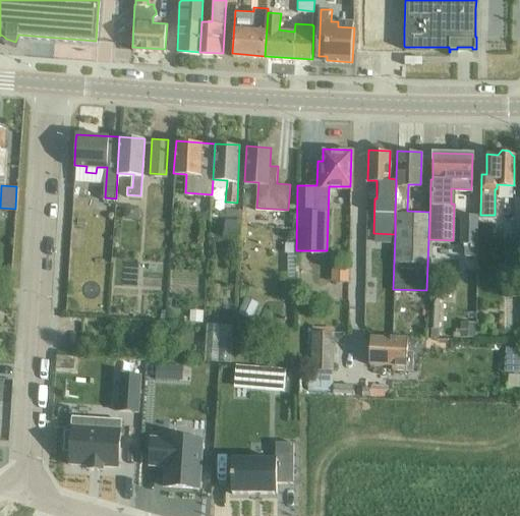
[(519,193),(512,194),(511,231),(519,230),(519,193)]
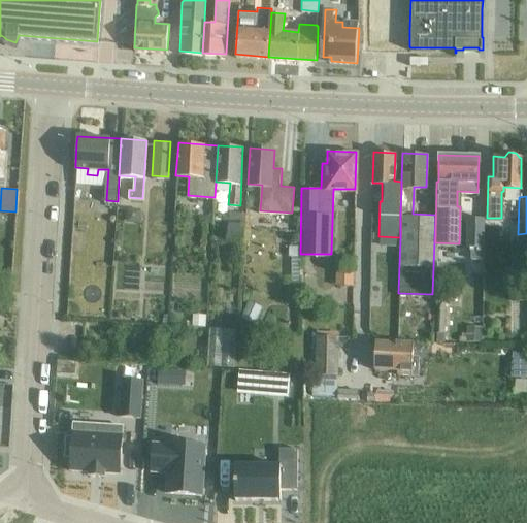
[(245,213),(229,211),(227,237),(243,238),(245,213)]
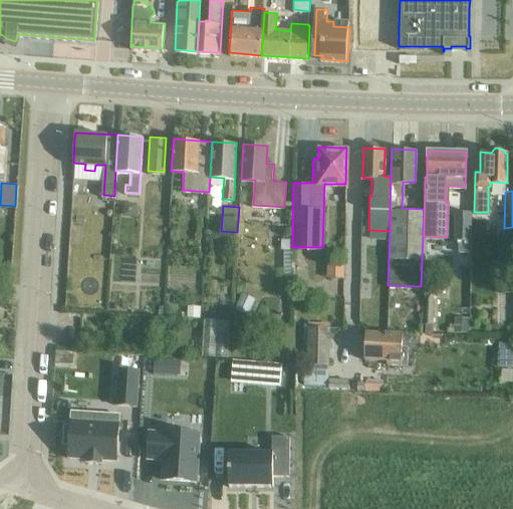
[(453,211),(452,239),(470,239),(471,211),(453,211)]
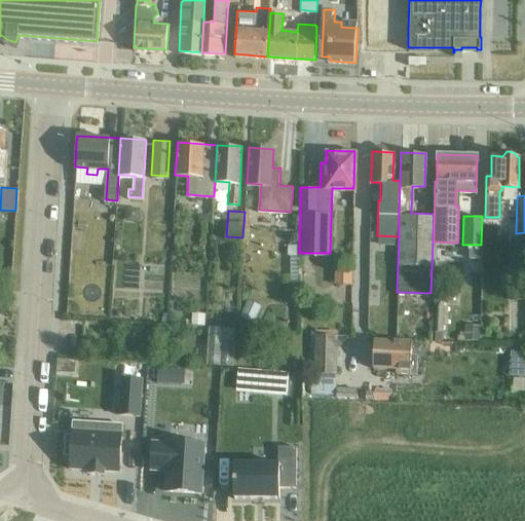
[(279,240),(280,277),(293,277),(292,240),(279,240)]
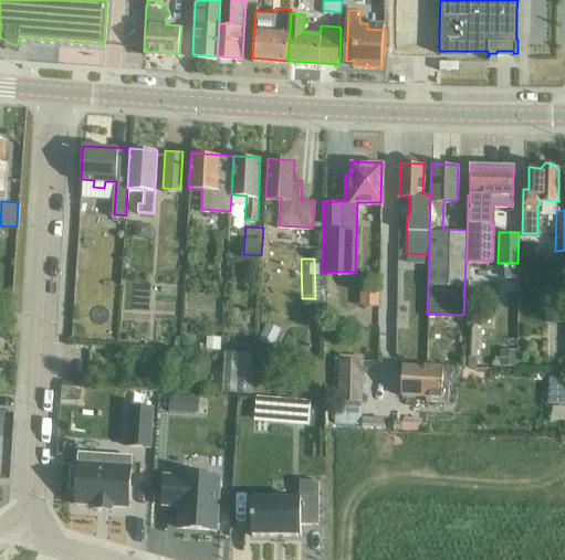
[(281,326),(265,318),(257,337),(273,344),(281,326)]
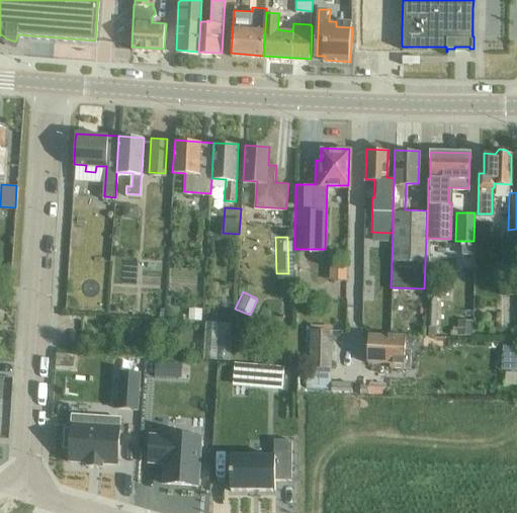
[(425,323),(428,324),(427,331),(433,331),(434,324),(435,295),(427,294),(425,323)]
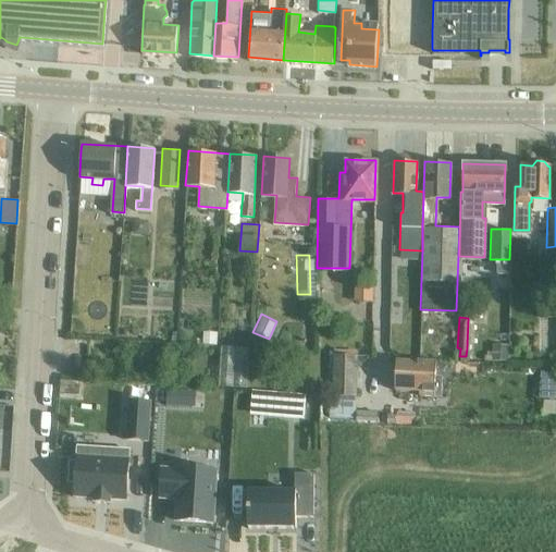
[(204,329),(202,341),(215,342),(217,329),(204,329)]
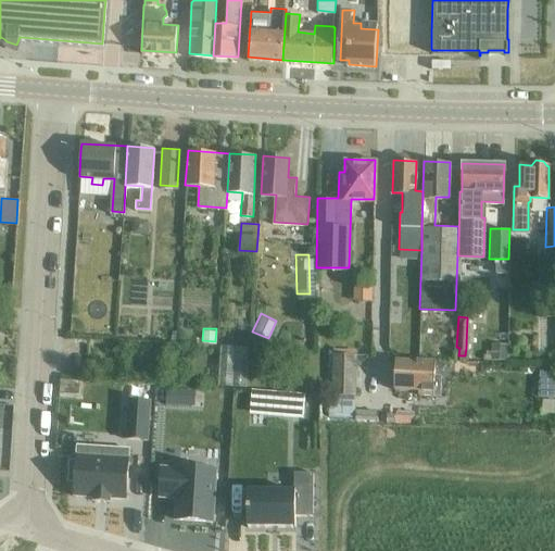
[(506,341),(491,341),(491,358),(506,358),(506,341)]
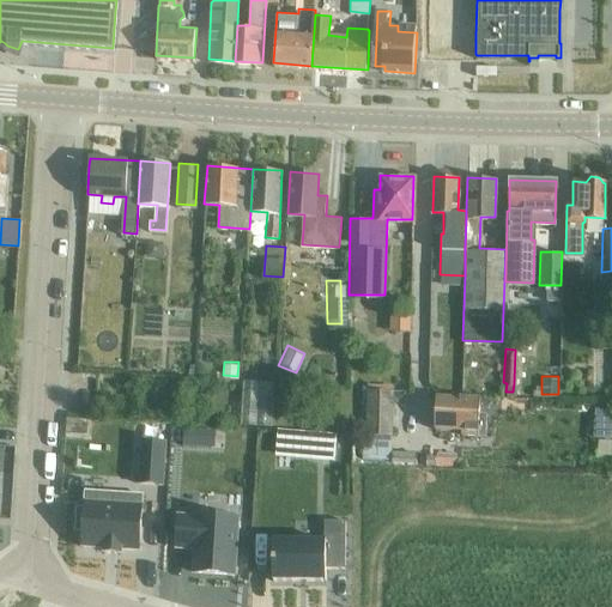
[(391,389),(365,389),(364,433),(389,433),(391,389)]
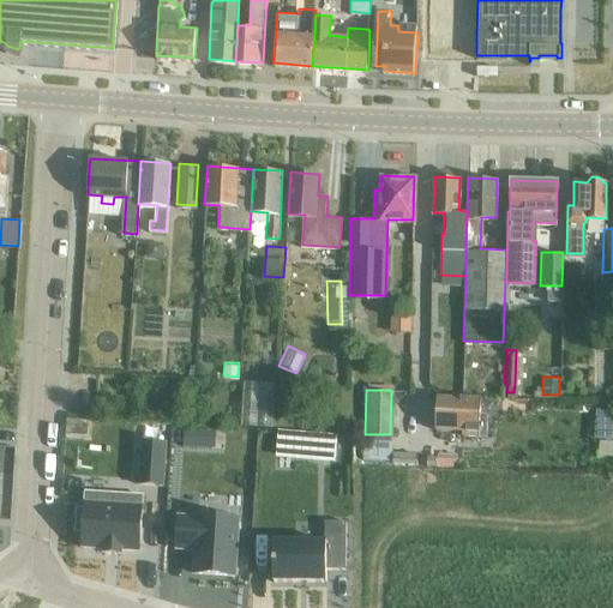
[(480,399),(436,395),(433,427),(462,431),(462,434),(485,437),(487,414),(479,413),(480,399)]
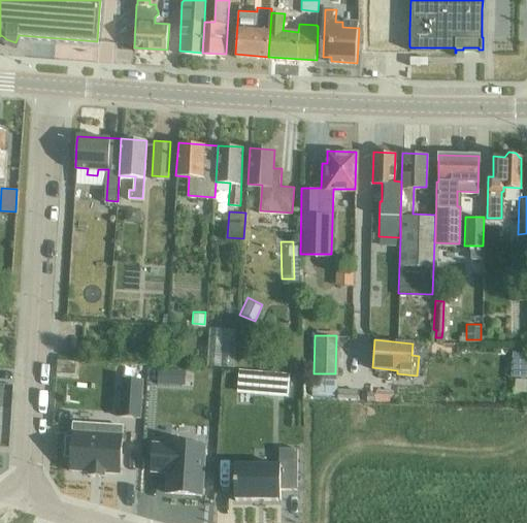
[(526,348),(512,349),(512,374),(526,373),(526,348)]
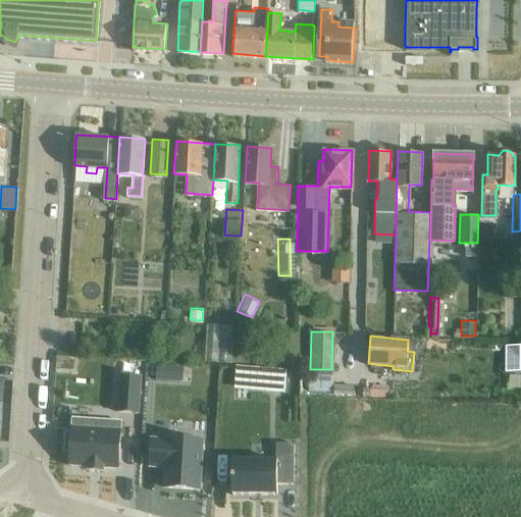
[(157,362),(156,376),(180,378),(181,363),(157,362)]
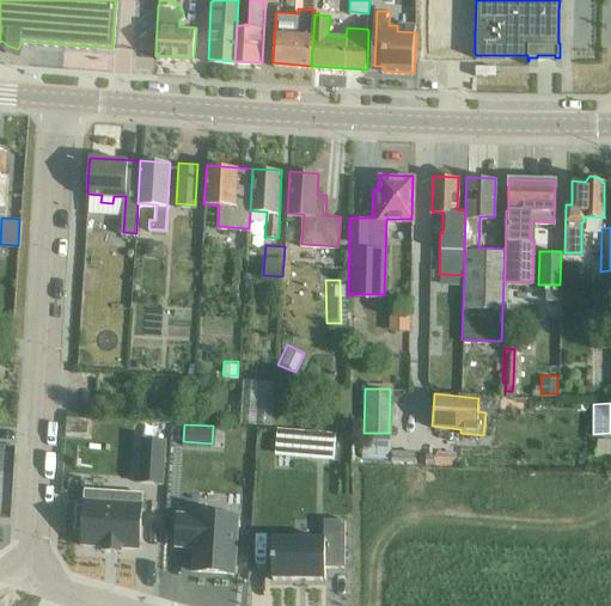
[(306,428),(304,454),(334,457),(335,430),(306,428)]
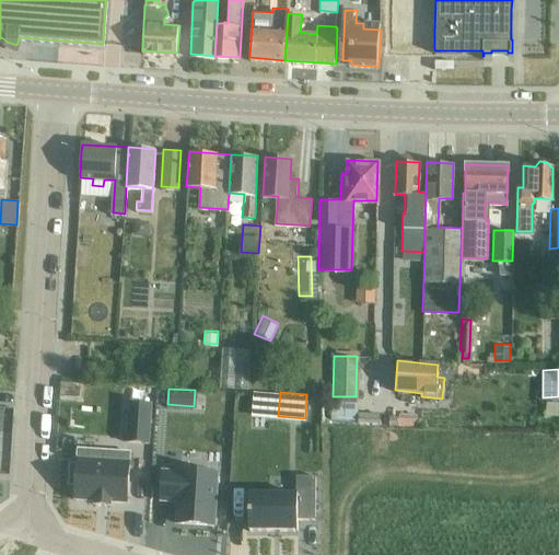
[(546,399),(545,413),(558,414),(558,400),(546,399)]
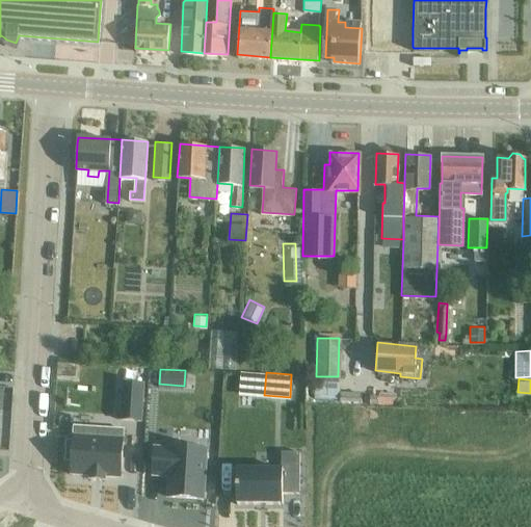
[(122,394),(120,417),(128,417),(140,418),(141,399),(142,380),(131,379),(122,379),(122,394)]
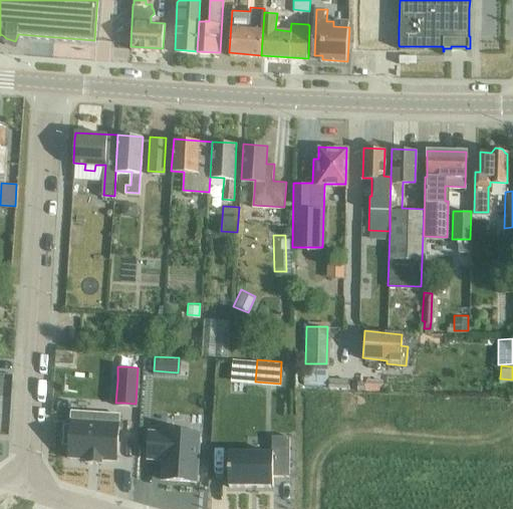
[(326,383),(325,386),(347,386),(347,376),(326,376),(326,383)]
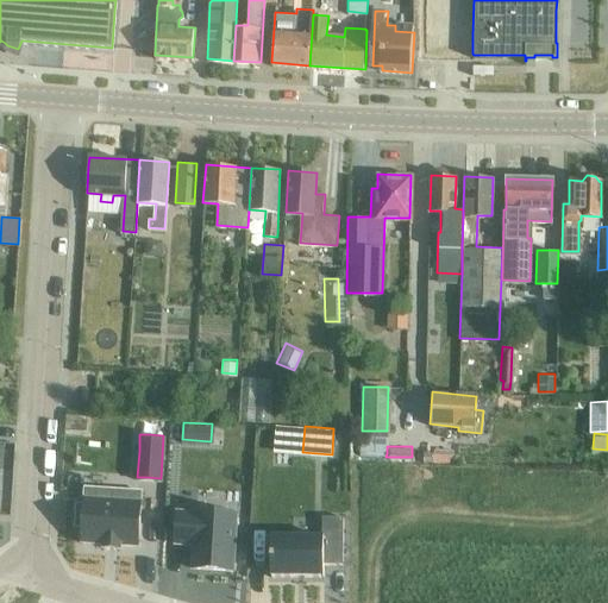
[(424,450),(422,459),(452,459),(452,446),(432,446),(432,450),(424,450)]
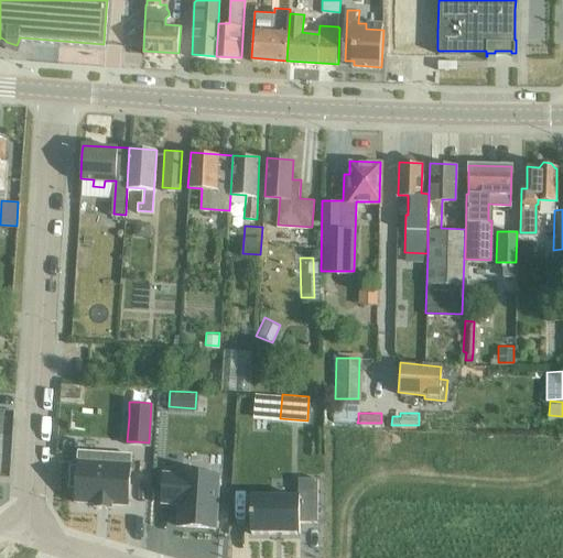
[(69,474),(69,483),(72,484),(76,484),(75,493),(75,499),(86,500),(94,500),(94,502),(94,504),(110,505),(111,503),(111,501),(128,502),(129,480),(130,451),(103,450),(78,448),(77,457),(77,463),(71,463),(69,474)]
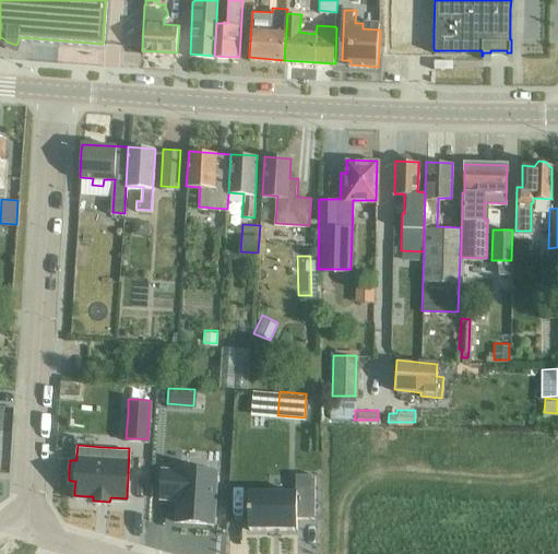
[(162,481),(161,496),(169,497),(178,497),(177,506),(176,519),(193,520),(213,521),(213,509),(214,496),(216,469),(199,468),(179,467),(179,468),(179,469),(162,468),(162,481)]
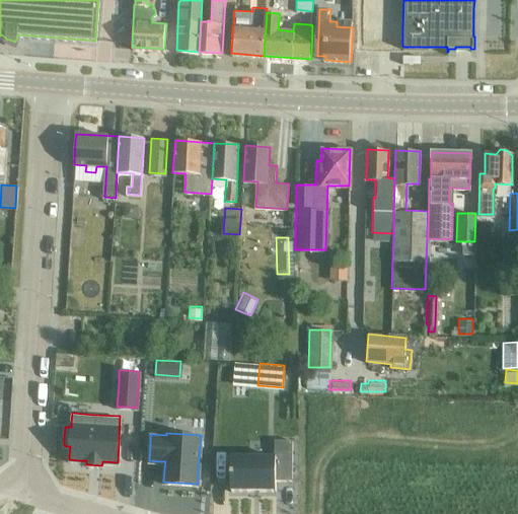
[(274,454),(230,453),(230,488),(275,489),(275,479),(291,479),(292,438),(275,437),(274,454)]
